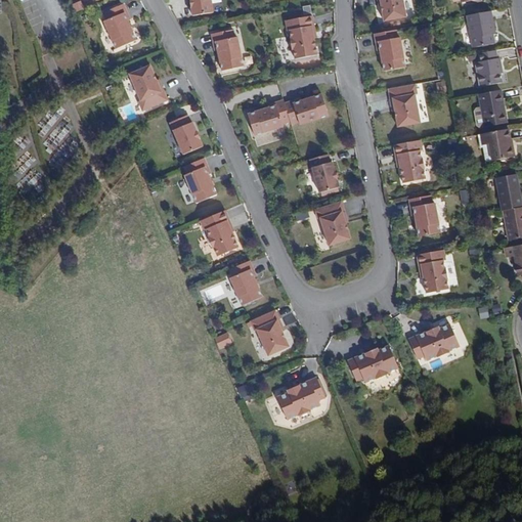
[(72,1),(75,9),(82,7),(80,0),(76,0),(72,1)]
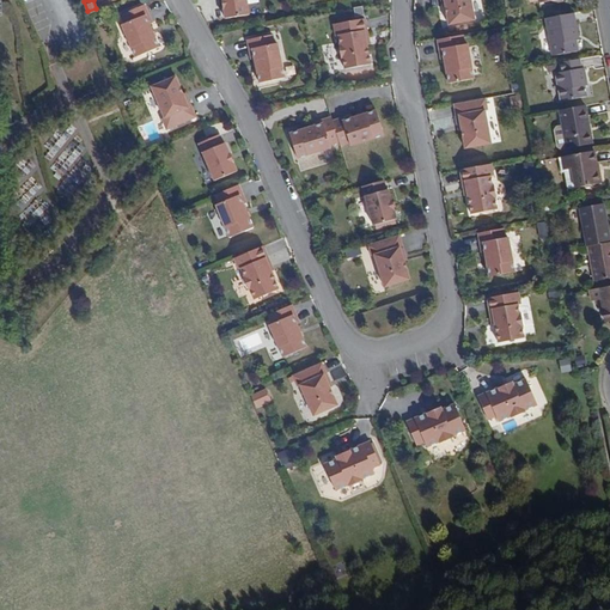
[(208,0),(213,19),(237,16),(233,0),(208,0)]
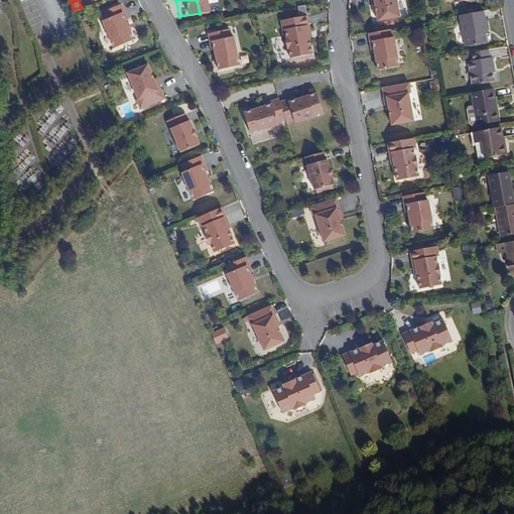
[(373,0),(374,4),(377,20),(399,16),(395,0),(373,0)]
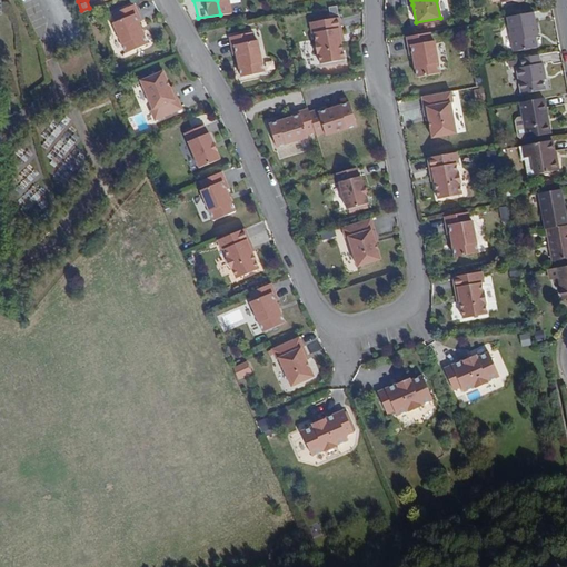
[(111,22),(125,52),(146,43),(142,33),(138,25),(137,22),(139,21),(132,3),(110,13),(113,21),(111,22)]
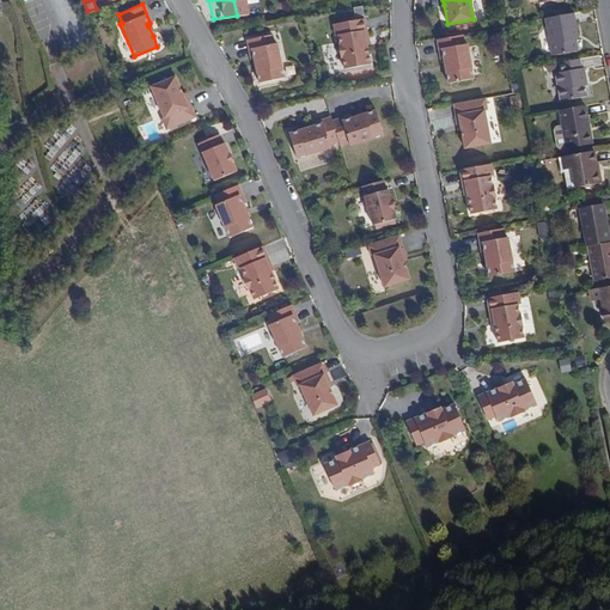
[(551,54),(577,49),(575,40),(574,35),(577,35),(573,11),(544,16),(551,54)]
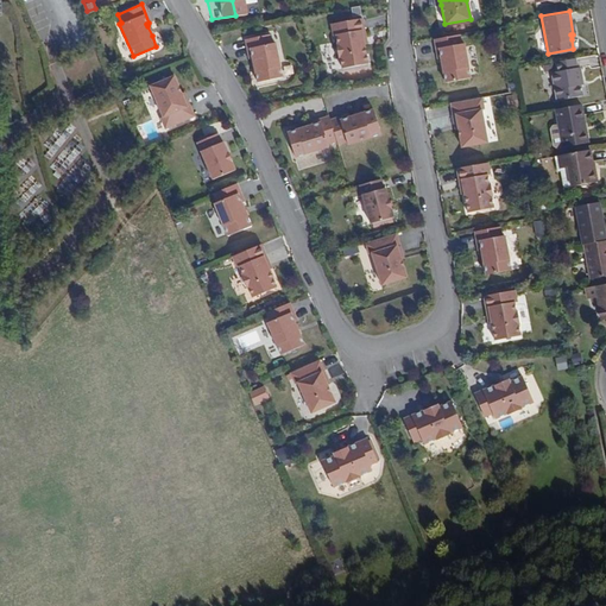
[(361,17),(330,23),(332,33),(335,33),(336,43),(334,43),(336,56),(338,55),(340,67),(366,63),(361,37),(364,37),(361,17)]
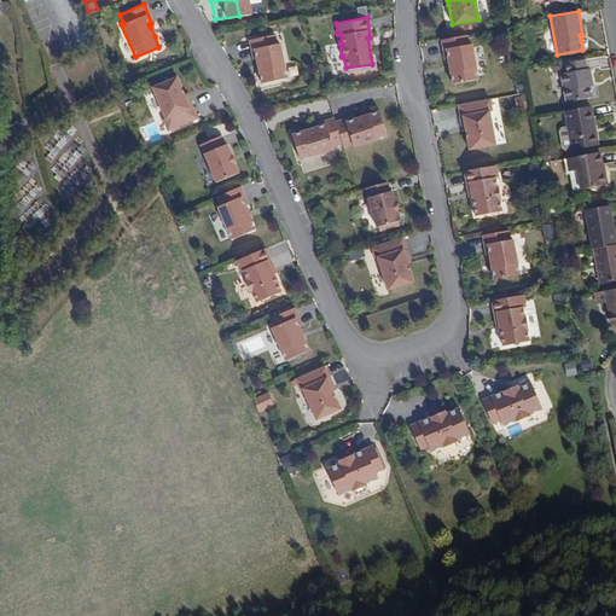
[(273,34),(248,40),(251,59),(255,58),(260,83),(285,77),(278,44),(275,44),(273,34)]
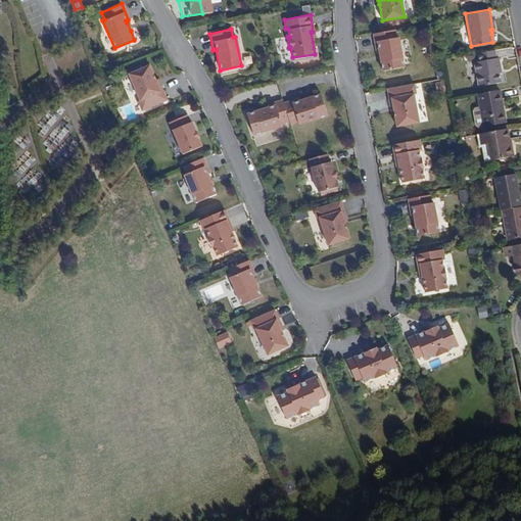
[(394,30),(372,34),(375,50),(378,49),(379,52),(380,60),(382,70),(404,66),(398,37),(395,37),(394,30)]
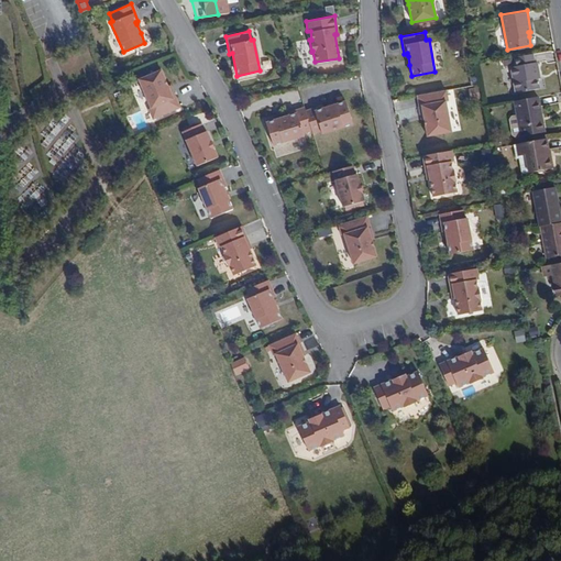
[(536,74),(538,73),(536,61),(532,61),(531,53),(513,56),(515,65),(509,65),(515,91),(538,87),(536,77),(536,74)]
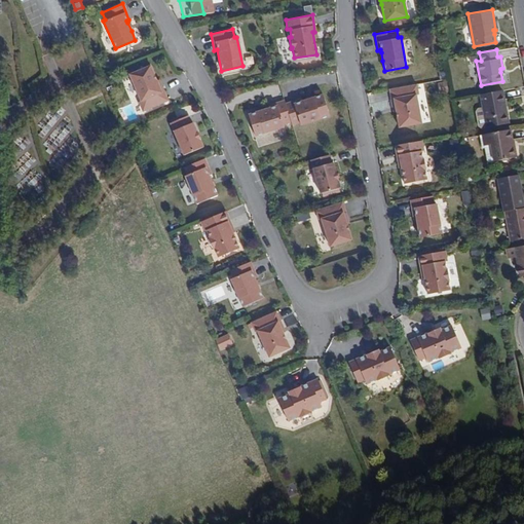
[(142,111),(166,100),(160,84),(158,85),(149,65),(128,74),(140,101),(138,102),(142,111)]
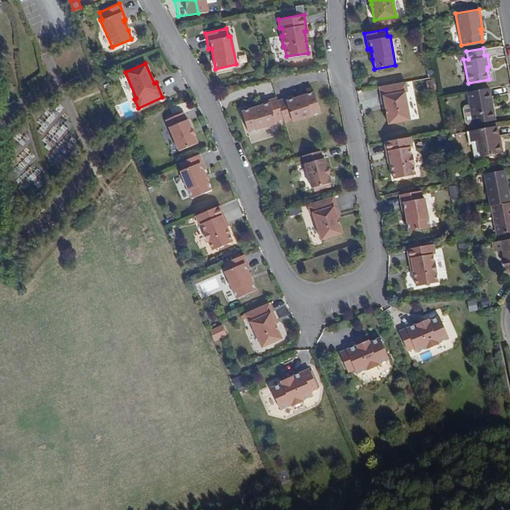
[(67,79),(70,86),(82,81),(79,74),(67,79)]
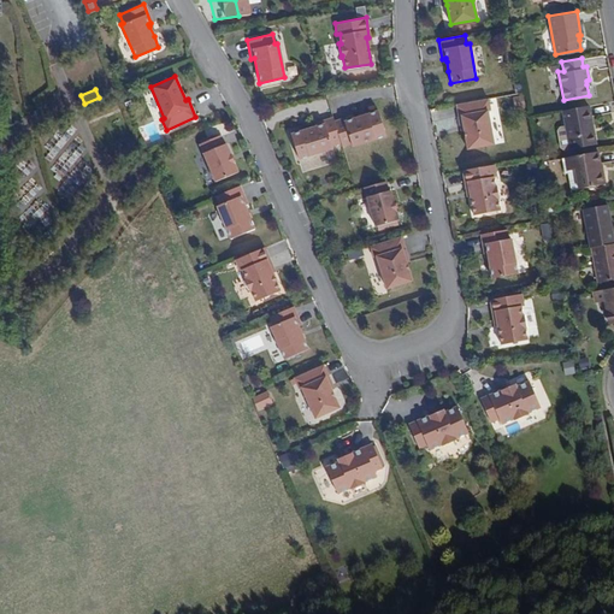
[(488,98),(455,104),(459,123),(462,122),(467,148),(493,143),(486,110),(489,110),(488,98)]
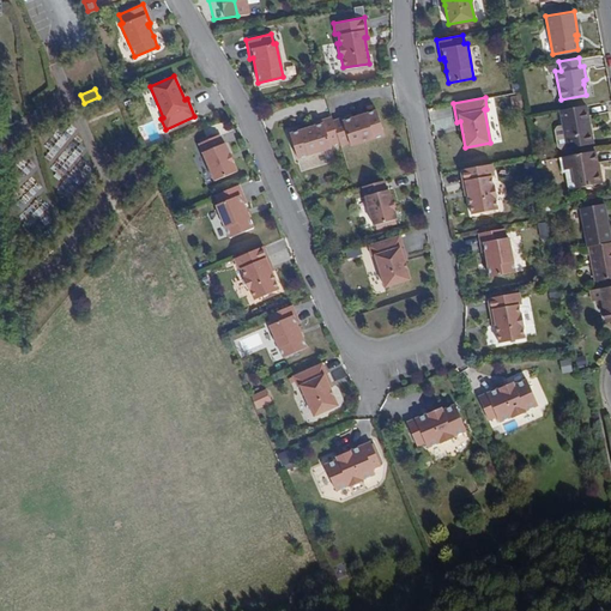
[(585,122),(587,122),(585,103),(558,108),(562,127),(556,128),(554,132),(557,146),(560,149),(588,143),(585,122)]
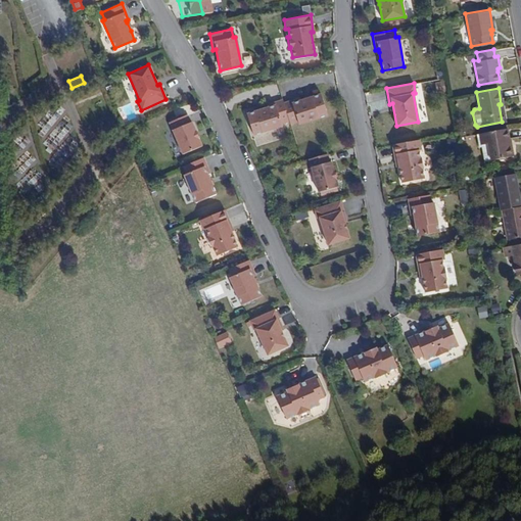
[(298,124),(327,114),(320,93),(299,99),(298,97),(283,102),(288,121),(289,124),(297,121),(298,124)]
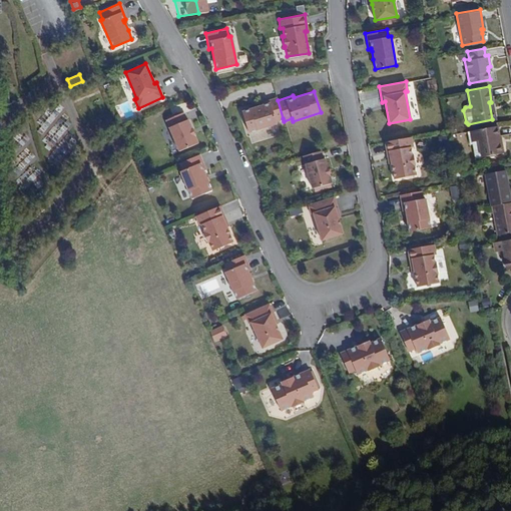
[(278,100),(277,97),(261,102),(262,105),(241,111),(247,132),(276,123),(276,120),(283,118),(278,100)]
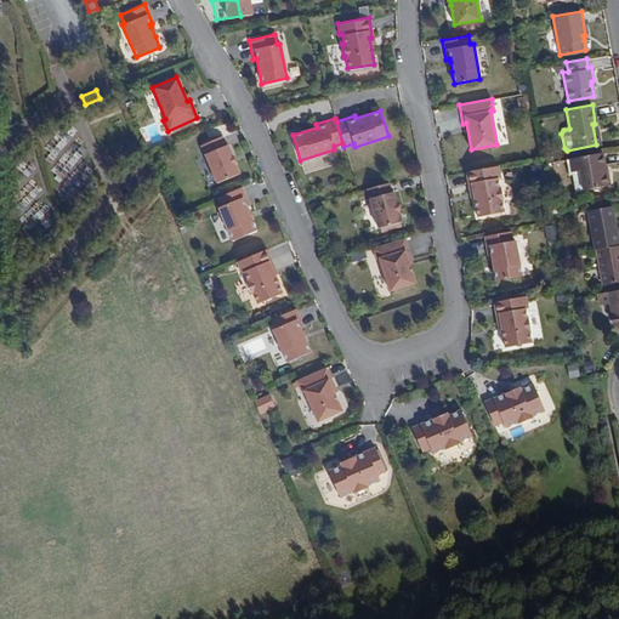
[(220,136),(199,145),(216,182),(238,172),(226,145),(225,146),(220,136)]
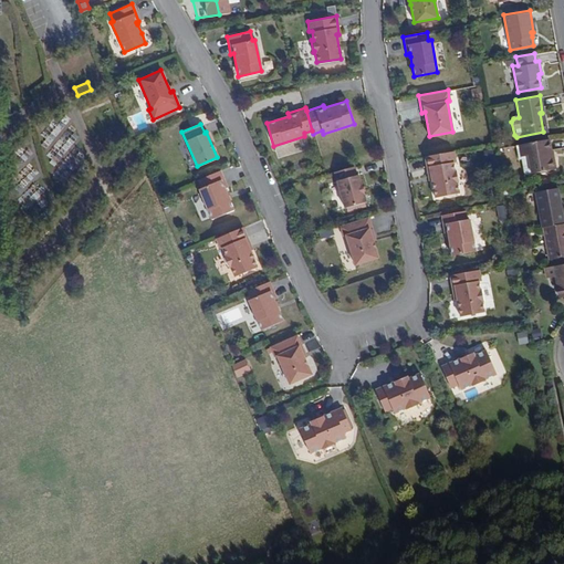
[(531,173),(554,168),(552,155),(551,156),(546,138),(518,144),(520,156),(528,155),(531,173)]
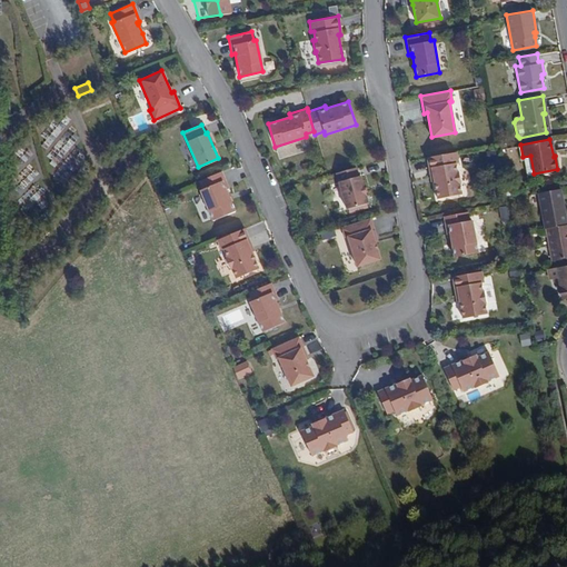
[(455,151),(427,157),(430,175),(433,173),(434,180),(437,198),(460,194),(458,182),(460,182),(458,171),(456,171),(455,162),(457,162),(455,151)]
